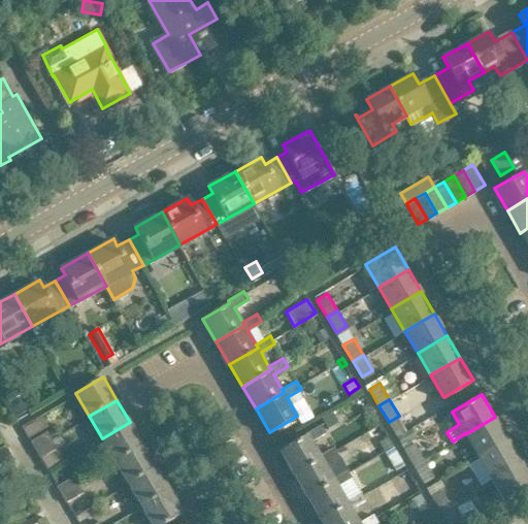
[(331,410),(321,415),(327,425),(336,420),(331,410)]
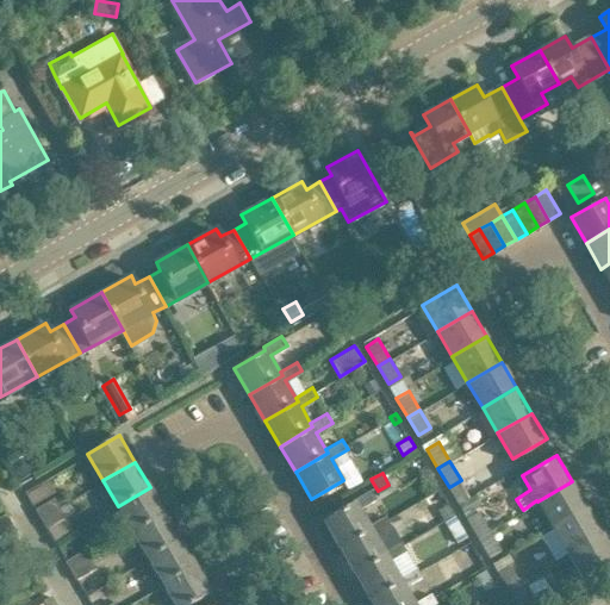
[(537,501),(552,526),(586,507),(572,481),(537,501)]
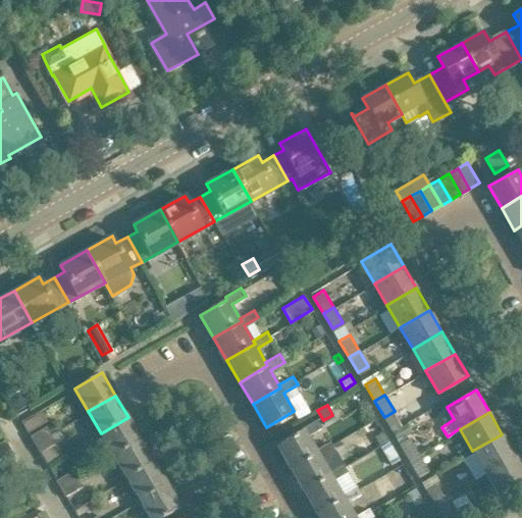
[(101,433),(114,456),(141,439),(128,417),(101,433)]
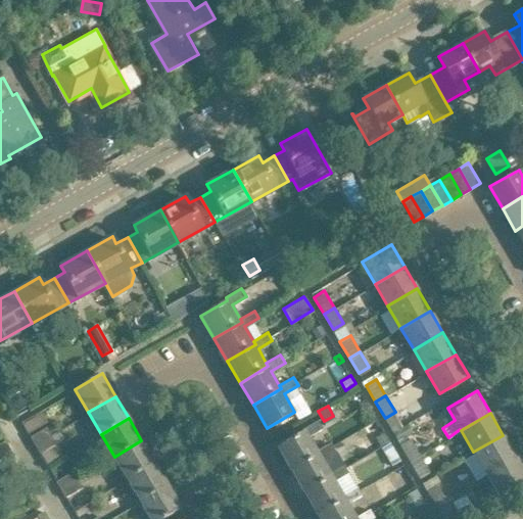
[(277,446),(290,469),(319,453),(317,450),(308,435),(323,427),(318,419),(301,428),(303,431),(277,446)]
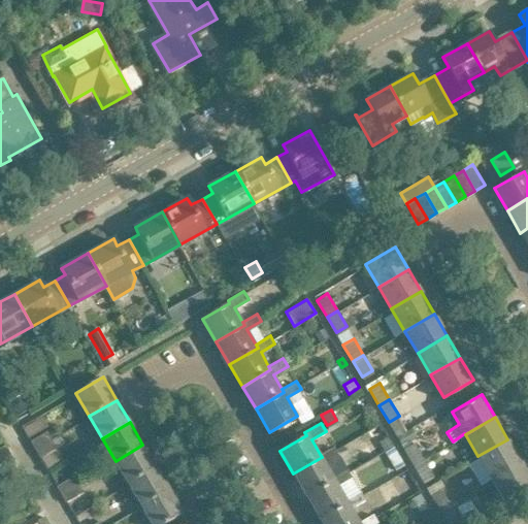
[(30,439),(34,448),(52,437),(47,430),(30,439)]
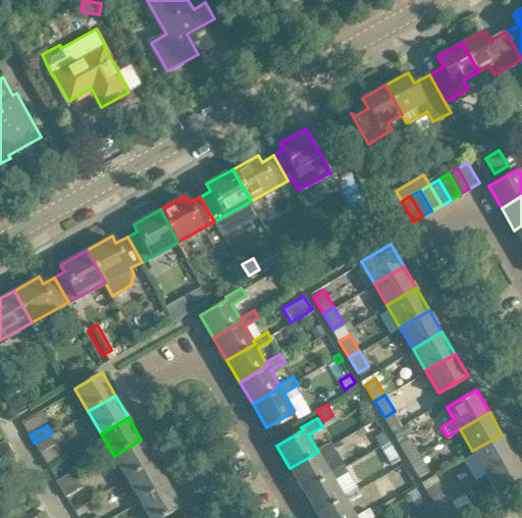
[(51,432),(34,443),(39,451),(56,441),(51,432)]
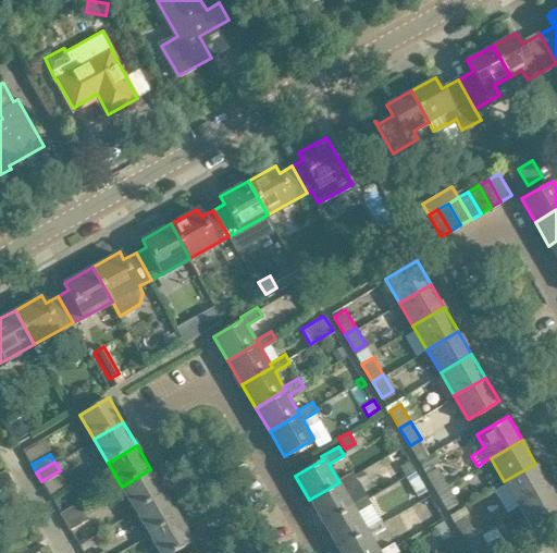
[(504,481),(518,505),(549,487),(535,464),(504,481)]
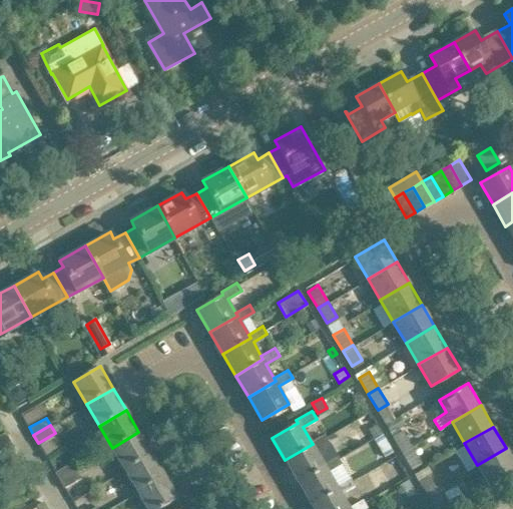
[(392,434),(402,451),(412,445),(402,428),(392,434)]
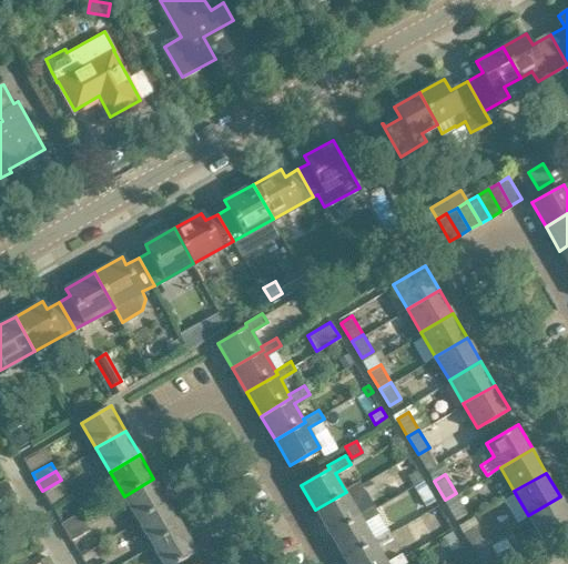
[(0,497),(12,491),(6,477),(0,480),(0,497)]
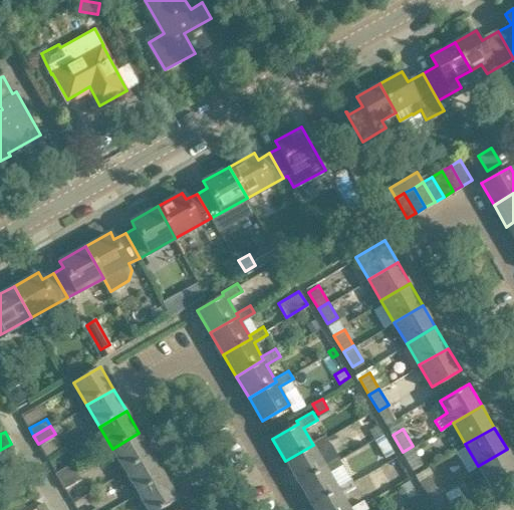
[(383,432),(375,437),(384,455),(394,450),(383,432)]
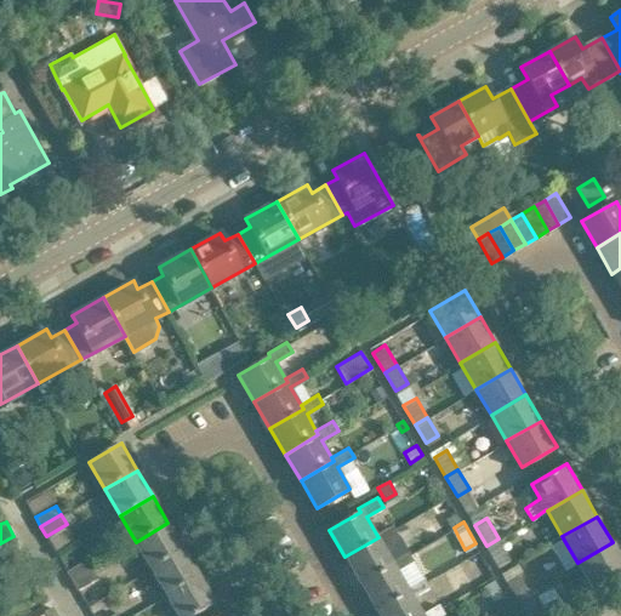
[(136,542),(151,568),(183,549),(167,523),(136,542)]
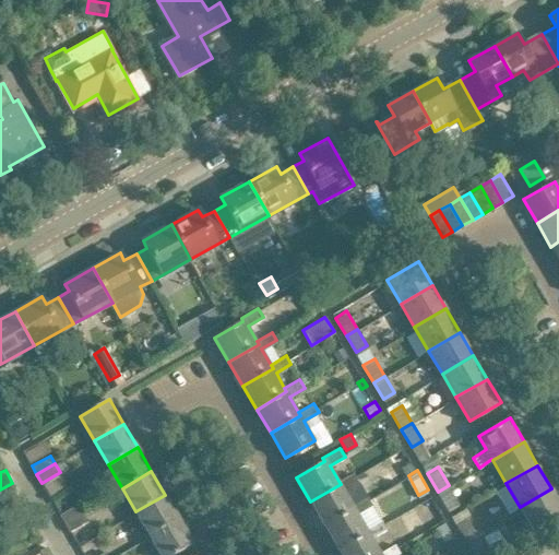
[(310,502),(324,526),(355,507),(354,505),(345,489),(359,481),(354,472),(339,481),(341,484),(310,502)]
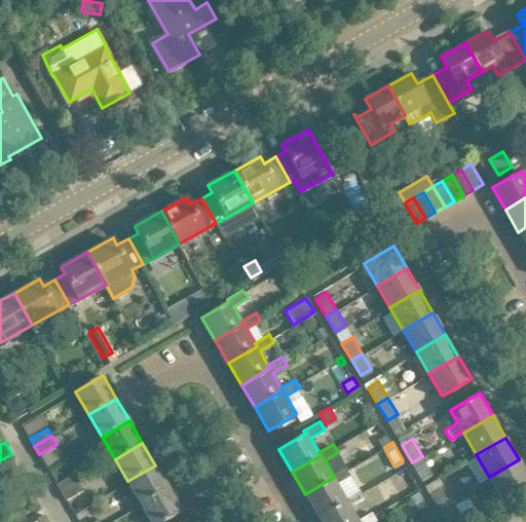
[(422,456),(412,462),(421,478),(431,473),(422,456)]
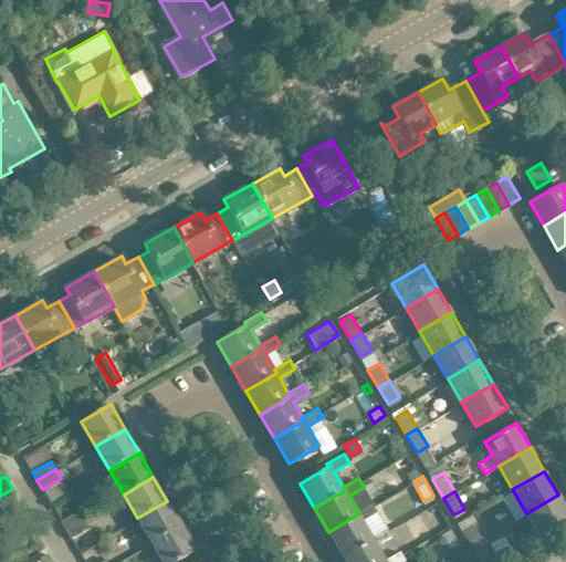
[(565,508),(558,495),(526,513),(541,538),(565,522),(565,508)]
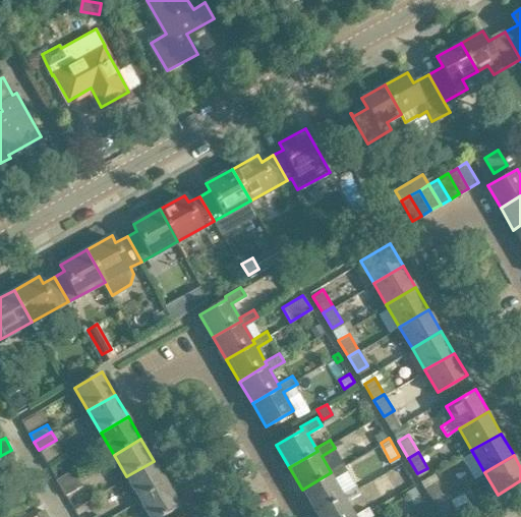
[(126,476),(139,499),(167,483),(154,461),(126,476)]
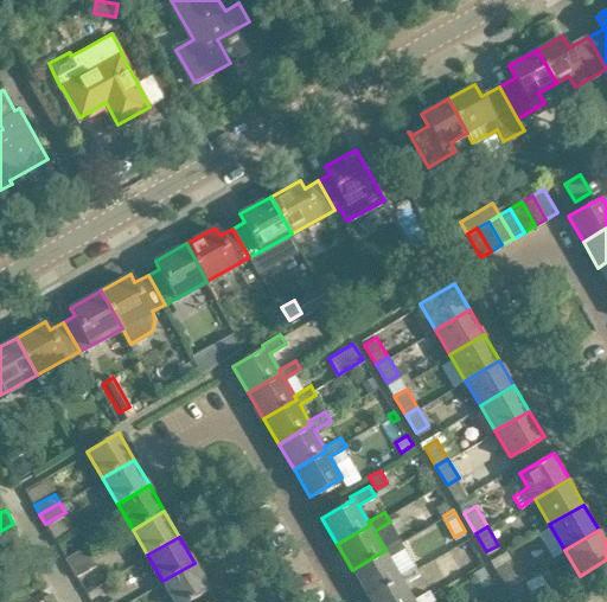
[(352,570),(368,595),(401,576),(398,572),(389,556),(406,546),(401,538),(384,548),(385,550),(352,570)]
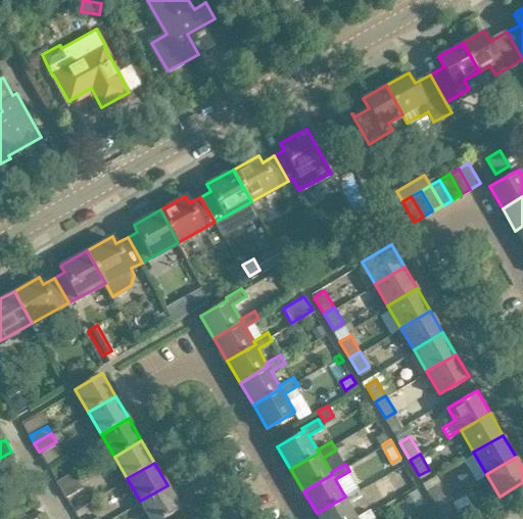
[(55,480),(60,488),(77,478),(73,470),(55,480)]
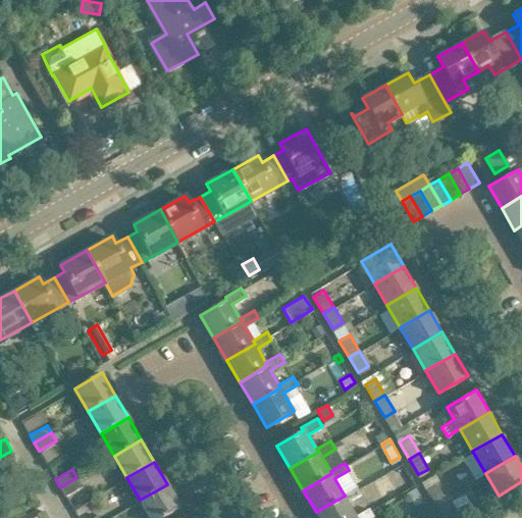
[(76,477),(60,487),(65,496),(82,485),(76,477)]
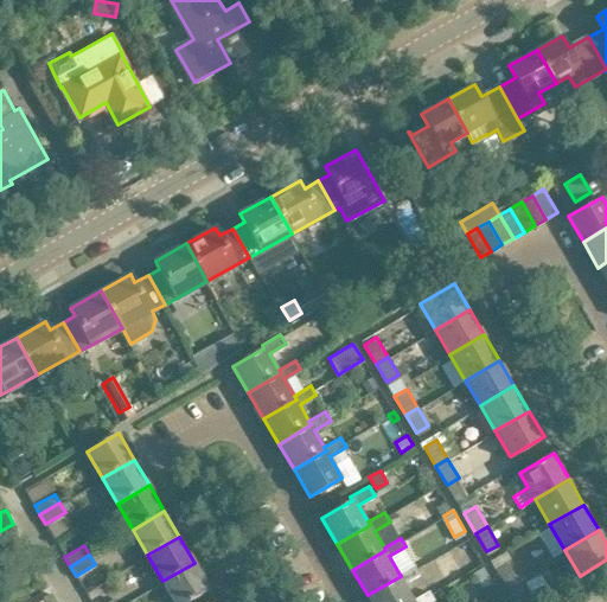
[(493,564),(505,584),(517,577),(505,558),(493,564)]
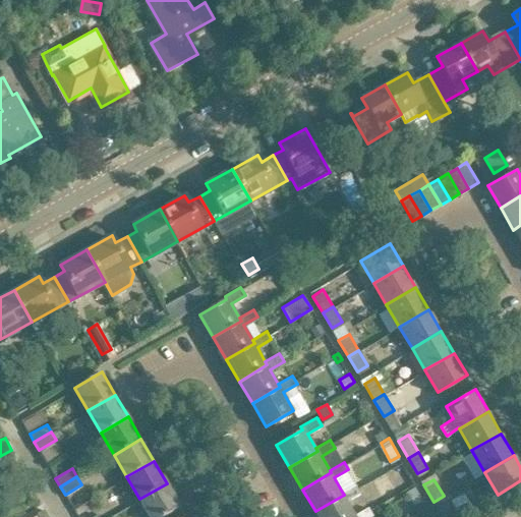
[(167,483),(139,499),(150,516),(160,516),(180,506),(167,483)]
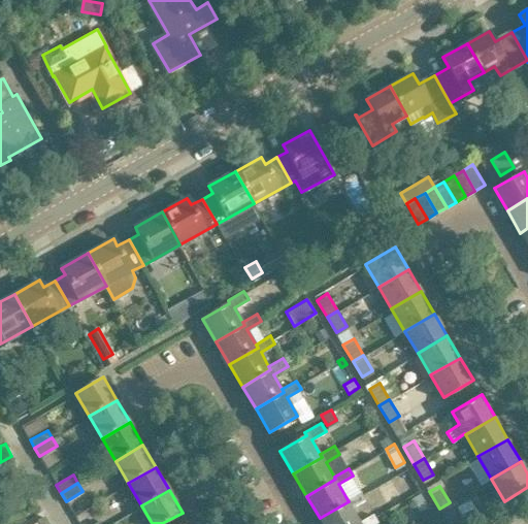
[(320,518),(322,523),(361,523),(362,523),(360,521),(351,505),(365,497),(361,491),(347,498),(349,501),(320,518)]
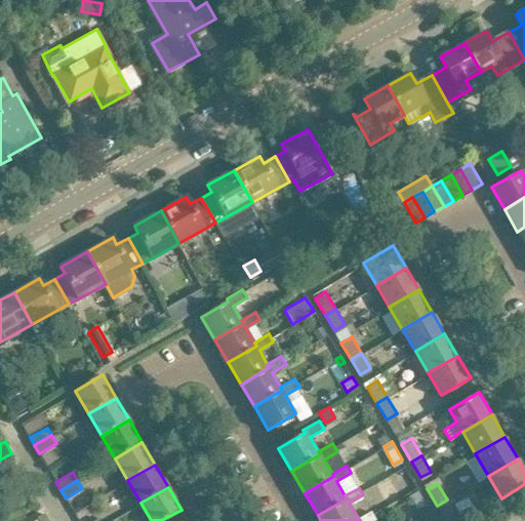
[(418,488),(408,493),(416,508),(427,502),(418,488)]
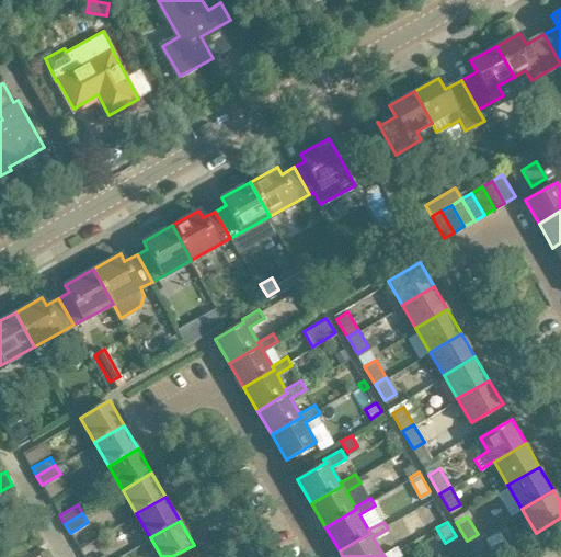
[(497,529),(485,535),(495,553),(507,546),(497,529)]
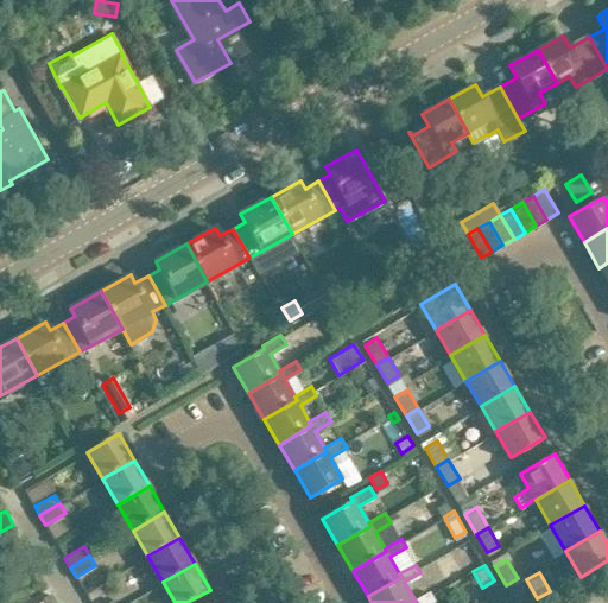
[(518,578),(506,585),(515,602),(519,602),(529,597),(518,578)]
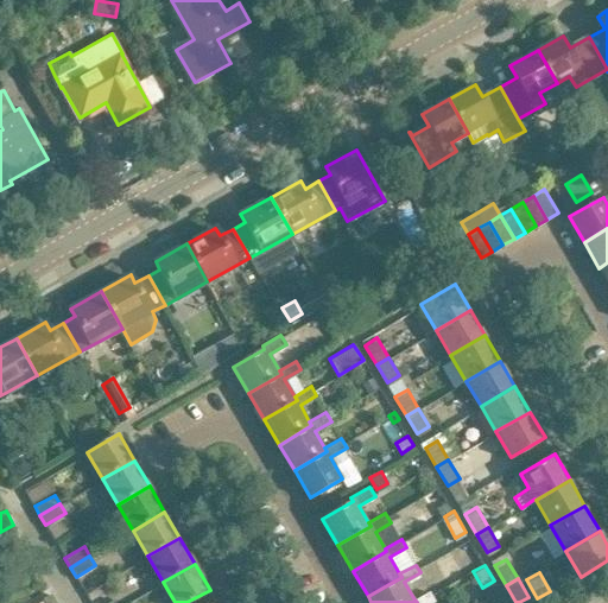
[(416,602),(428,602),(436,598),(431,590),(415,600),(417,602),(416,602)]
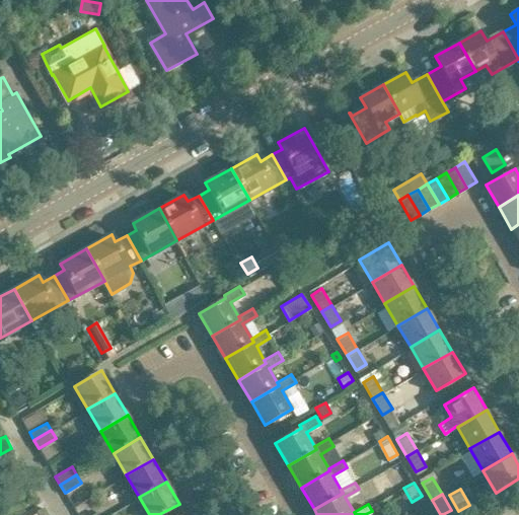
[(44,506),(36,510),(40,514),(49,514),(47,510),(44,506)]
